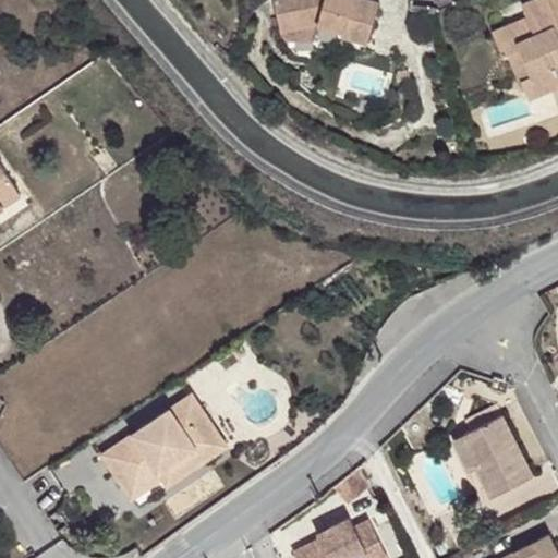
[(271,0),(276,22),(295,20),(317,26),(315,32),(367,44),(378,2),(367,0),(271,0)]
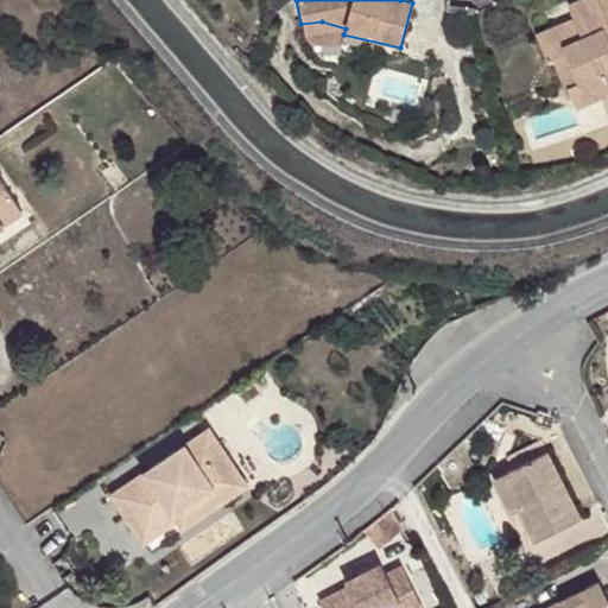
[(607,0),(577,0),(569,5),(574,17),(576,24),(559,31),(556,25),(537,33),(549,59),(568,52),(578,78),(568,86),(576,105),(607,90),(607,0)]
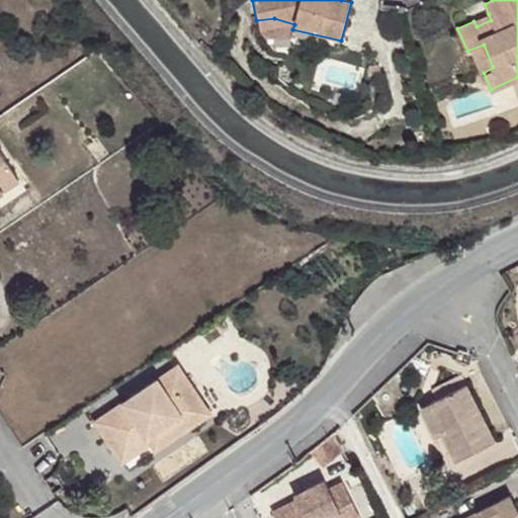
[(489,14),(473,21),(477,26),(491,20),(489,14)]
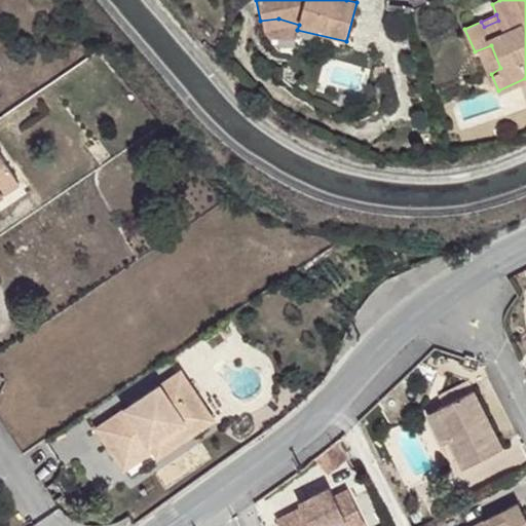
[(267,34),(295,35),(297,30),(299,25),(278,19),(260,21),(262,28),(267,34)]
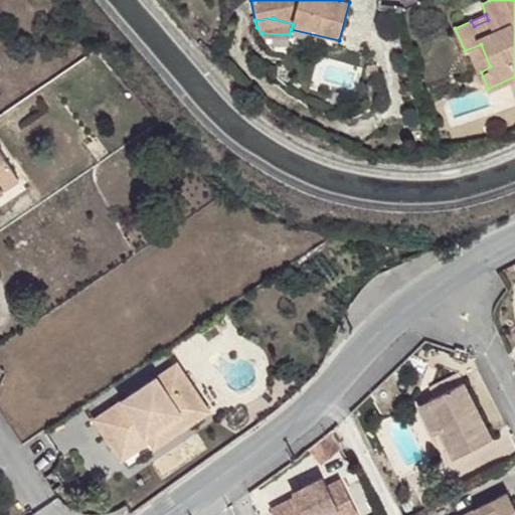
[(378,71),(376,62),(366,64),(368,73),(378,71)]
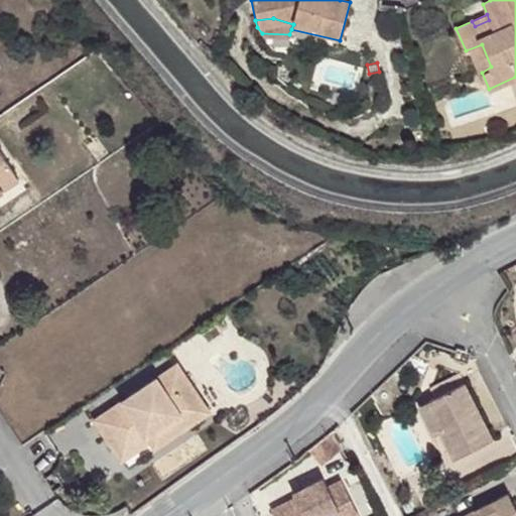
[(0,186),(2,185),(0,182),(0,165),(8,160),(0,148),(0,186)]
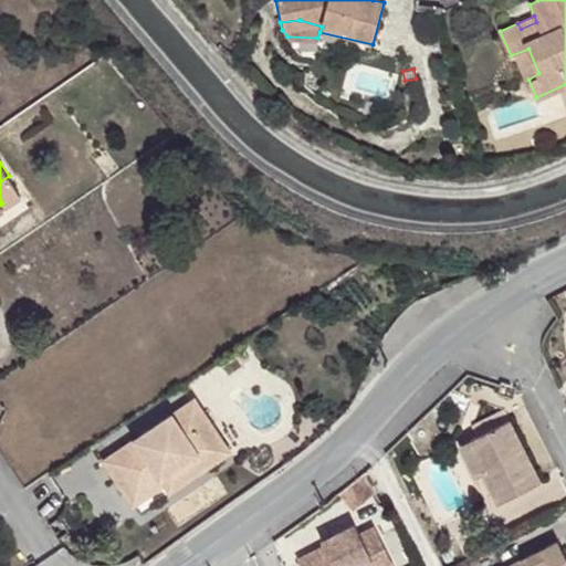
[(20,191),(9,176),(0,181),(0,200),(2,203),(20,191)]
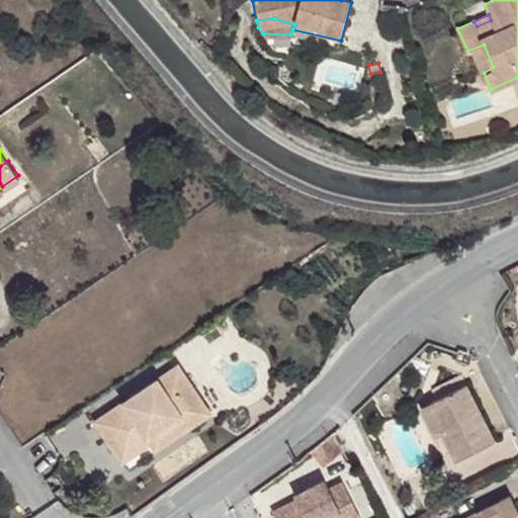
[(96,418),(109,437),(116,432),(132,453),(153,439),(190,412),(196,401),(184,384),(192,379),(178,360),(96,418)]
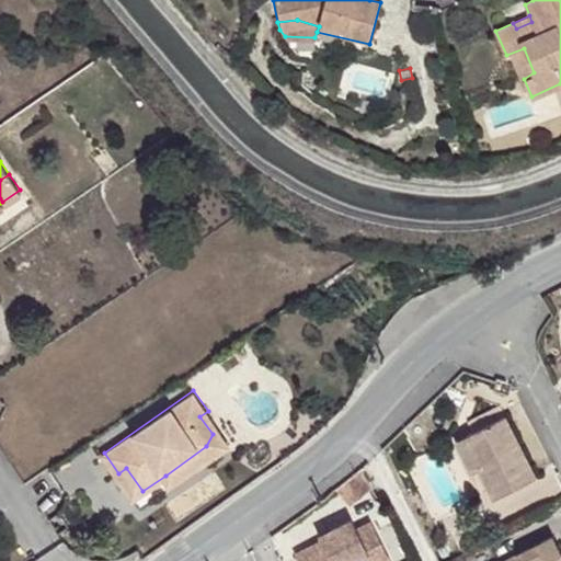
[(230,445),(208,411),(199,416),(213,434),(206,446),(165,476),(172,484),(230,445)]
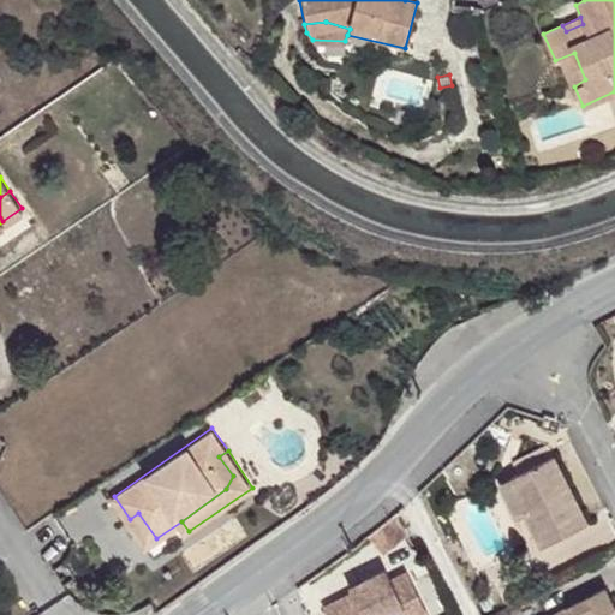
[(526,517),(520,519),(538,551),(586,526),(550,460),(507,481),(526,517)]
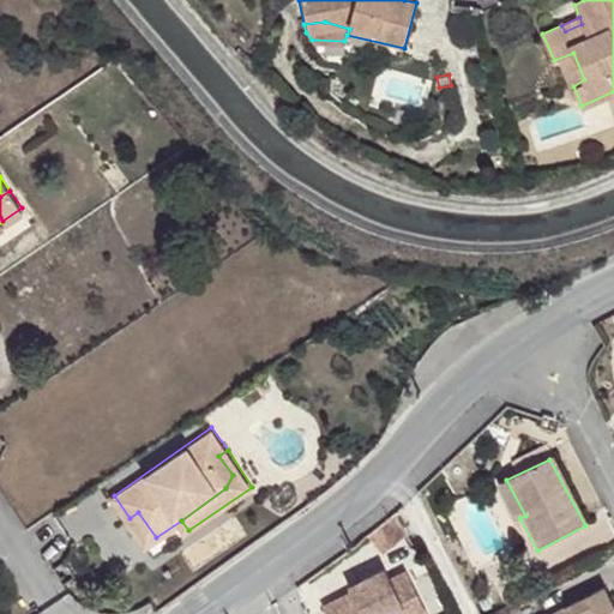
[(516,521),(519,518),(525,516),(506,480),(497,486),(516,521)]
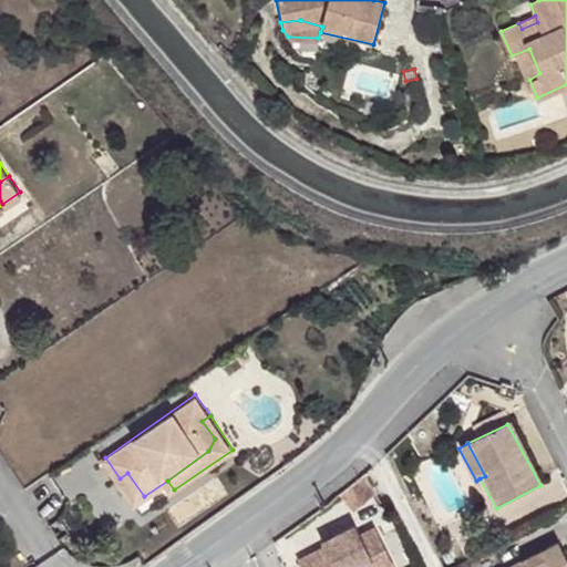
[(127,473),(120,478),(135,501),(144,496),(127,473)]
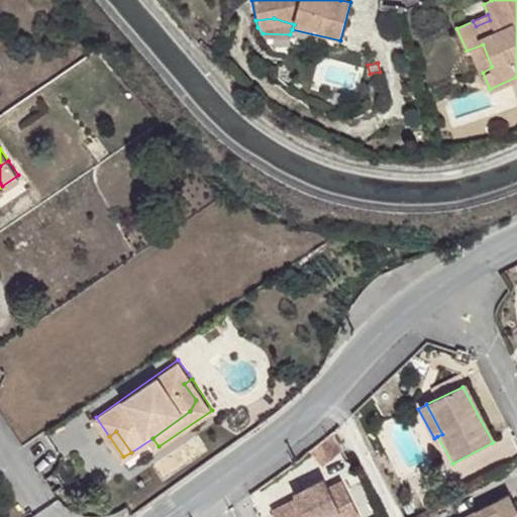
[(342,446),(333,431),(311,447),(323,461),(342,446)]
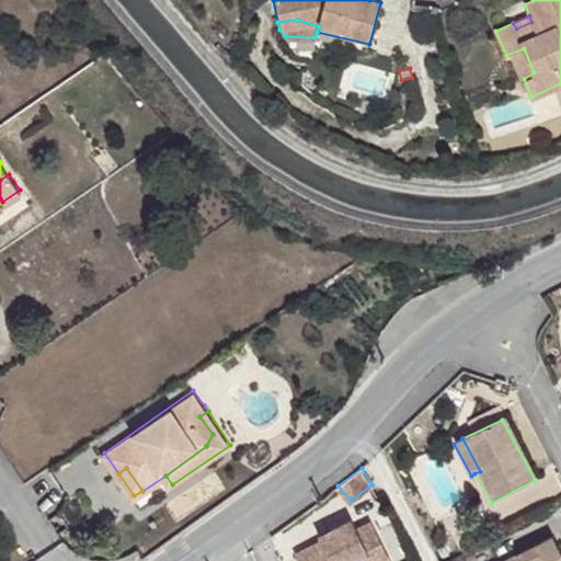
[(351,514),(331,524),(333,528),(319,536),(295,549),(300,560),(344,560),(369,549),(375,560),(379,560),(391,556),(369,515),(355,522),(351,514)]
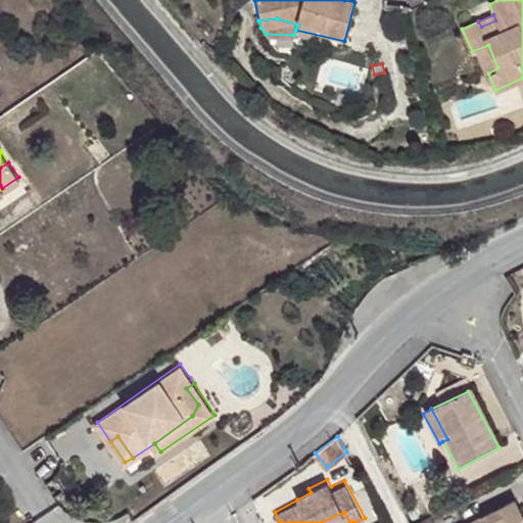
[(311,492),(308,488),(295,495),(297,500),(311,492)]
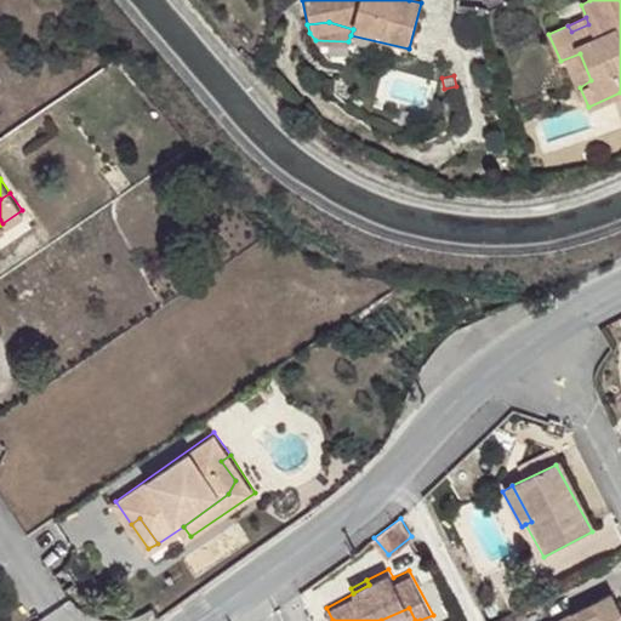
[(620,620),(620,605),(615,593),(563,620),(620,620)]
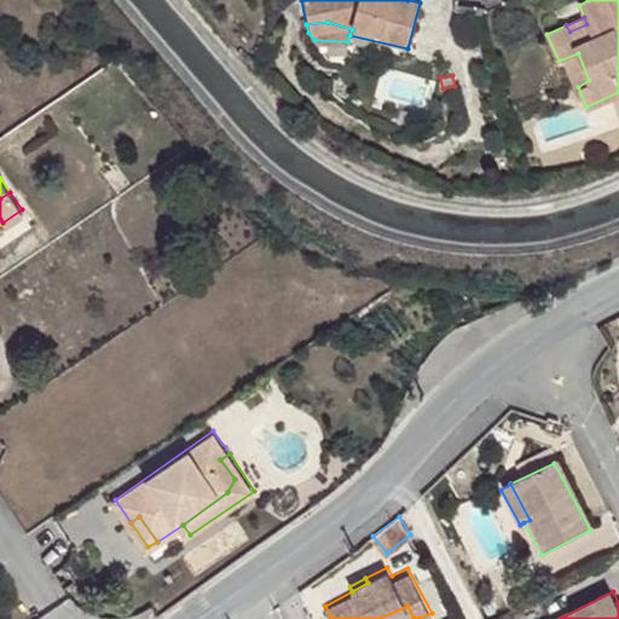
All buildings are outlined.
